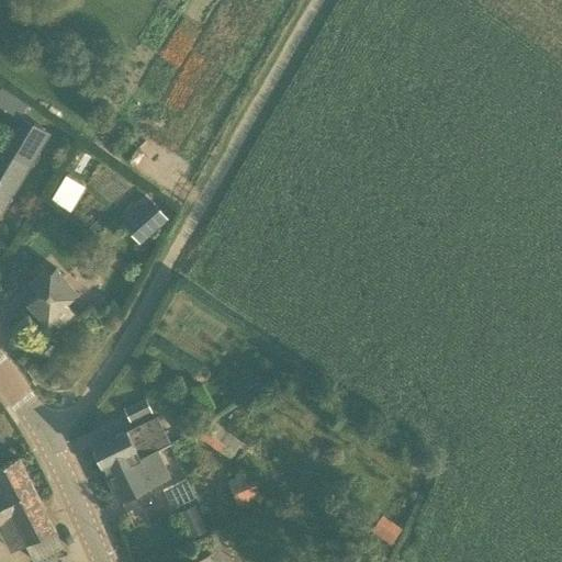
[(1,83),(0,85),(0,104),(21,117),(30,101),(1,83)]
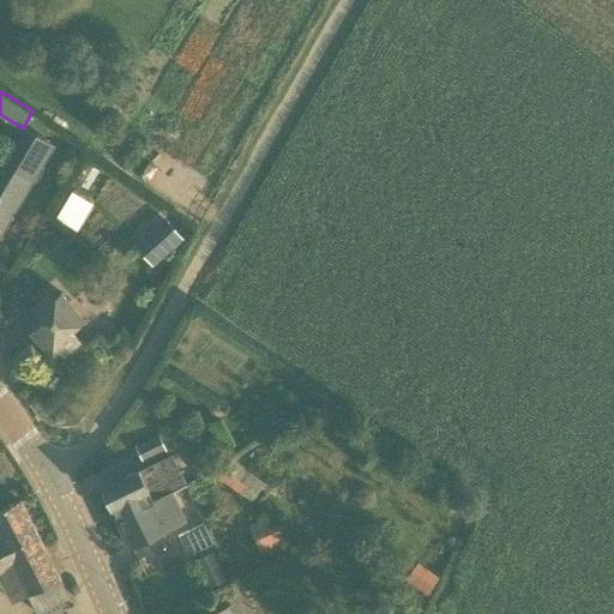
[(0,234),(12,216),(28,190),(53,146),(25,130),(0,172),(0,234)]
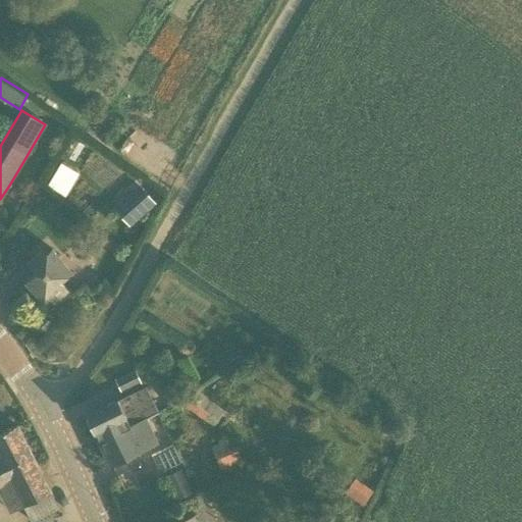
[(62,167),(52,184),(65,191),(74,174),(62,167)]
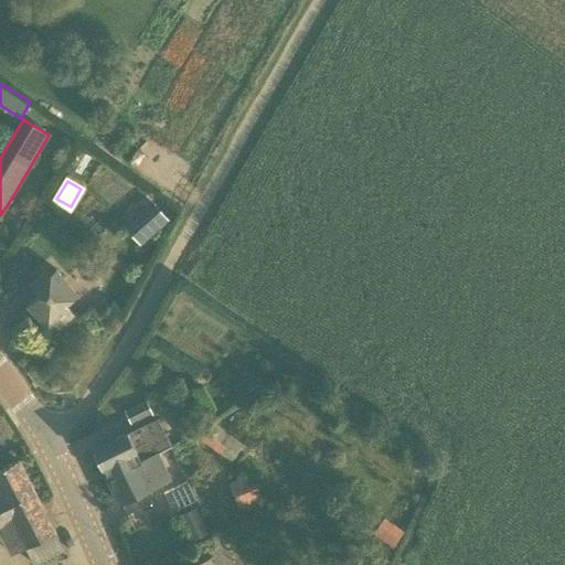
[(130,222),(145,240),(167,220),(152,203),(130,222)]
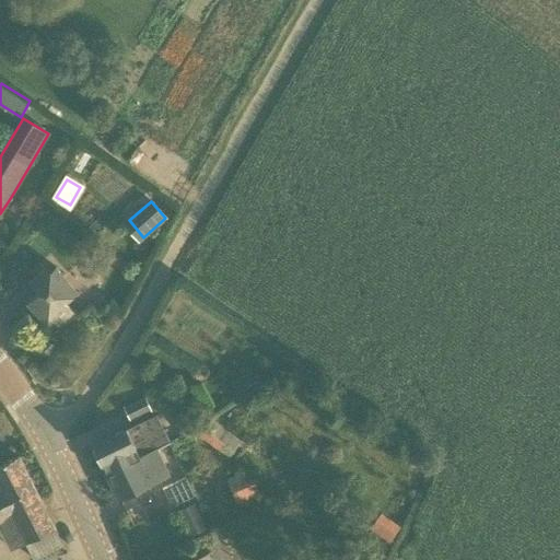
[(37,292),(27,301),(28,302),(47,325),(51,321),(57,325),(73,312),(66,302),(77,292),(56,267),(50,270),(46,266),(35,276),(28,281),(37,292)]
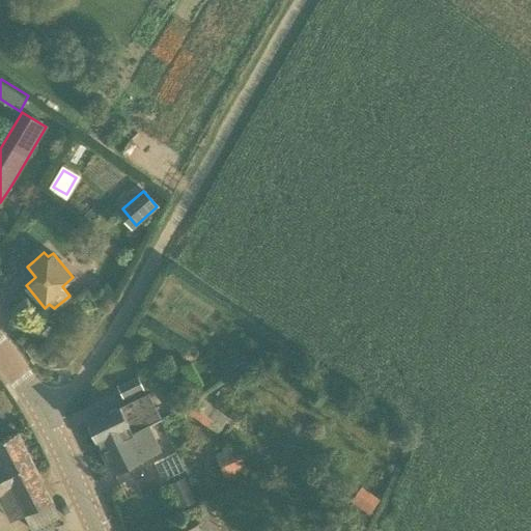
[(235,354),(227,358),(234,368),(239,373),(246,368),(235,354)]
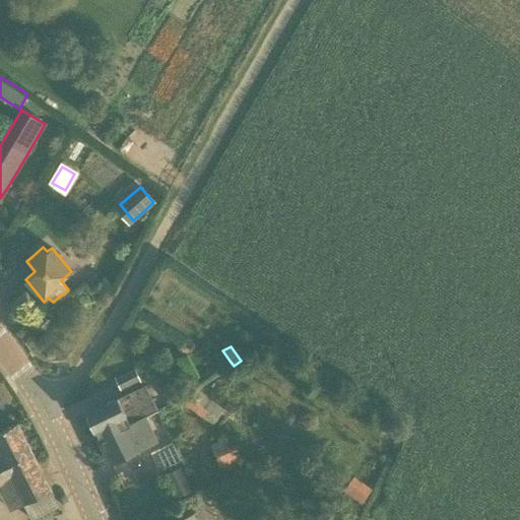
[(114,378),(120,392),(140,383),(134,369),(114,378)]
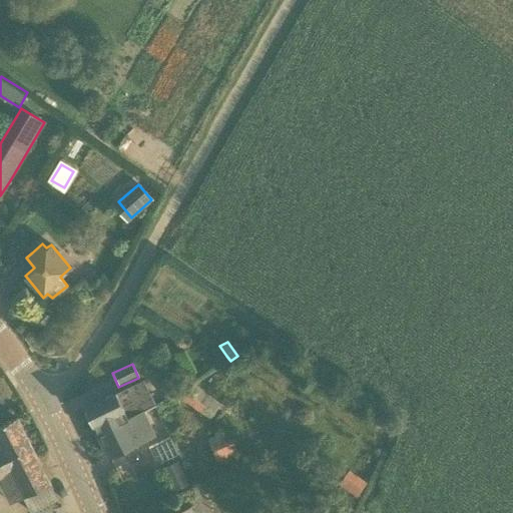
[(94,424),(98,432),(142,411),(139,405),(152,398),(143,380),(85,408),(93,424),(94,424)]
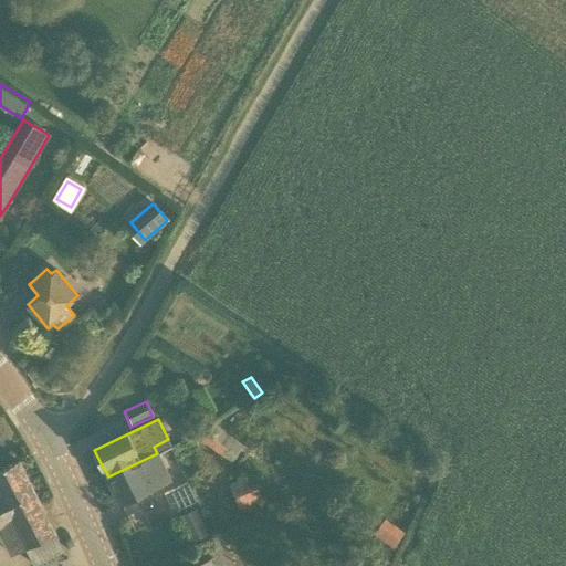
[(257,458),(243,448),(212,425),(201,440),(247,472),(257,458)]
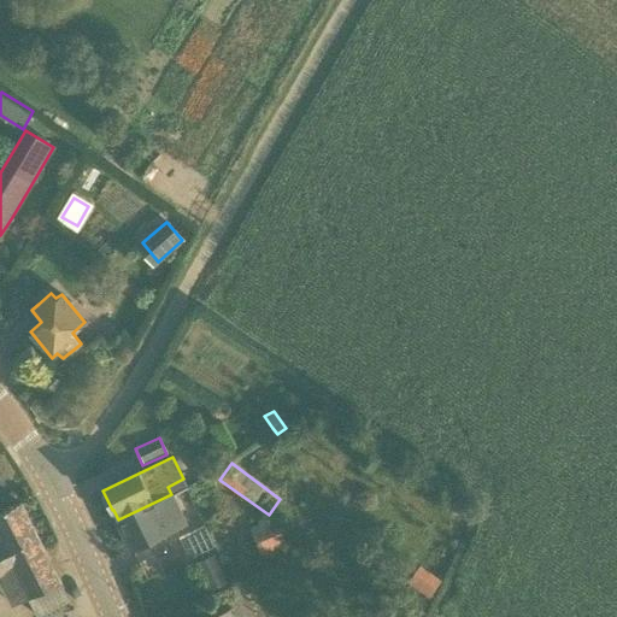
[(188,487),(177,492),(191,519),(201,515),(188,487)]
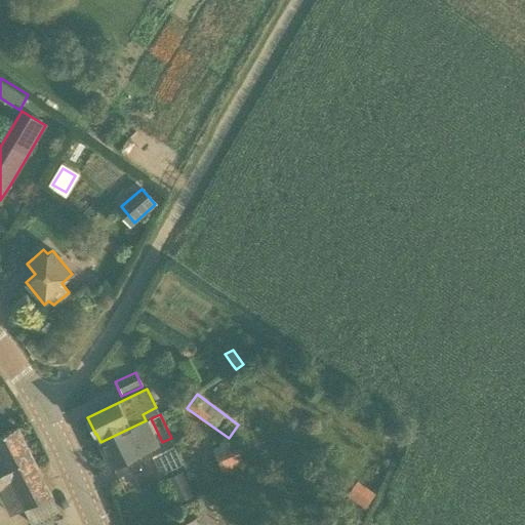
[(113,469),(158,447),(146,420),(101,442),(113,469)]
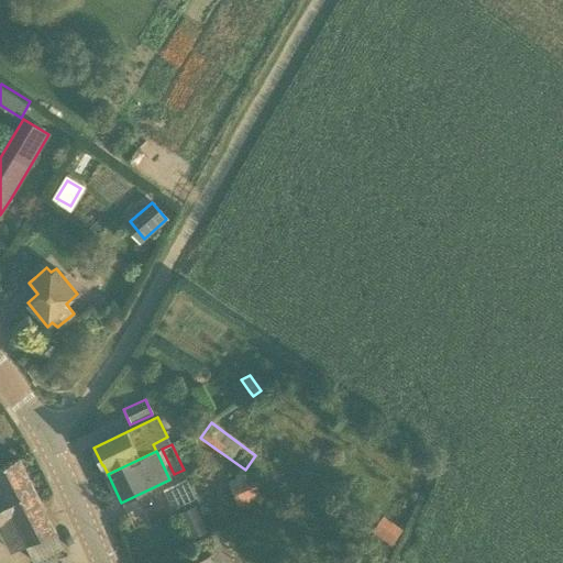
[(56,531),(19,459),(0,467),(0,509),(6,522),(9,530),(15,527),(33,562),(34,562),(63,549),(64,548),(55,531),(56,531)]
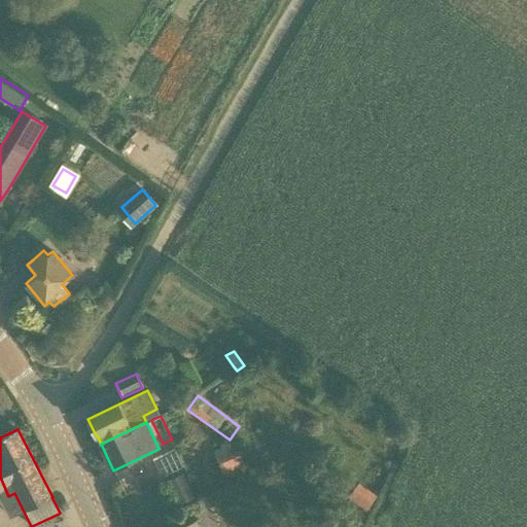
[(235,444),(213,452),(223,476),(244,467),(235,444)]
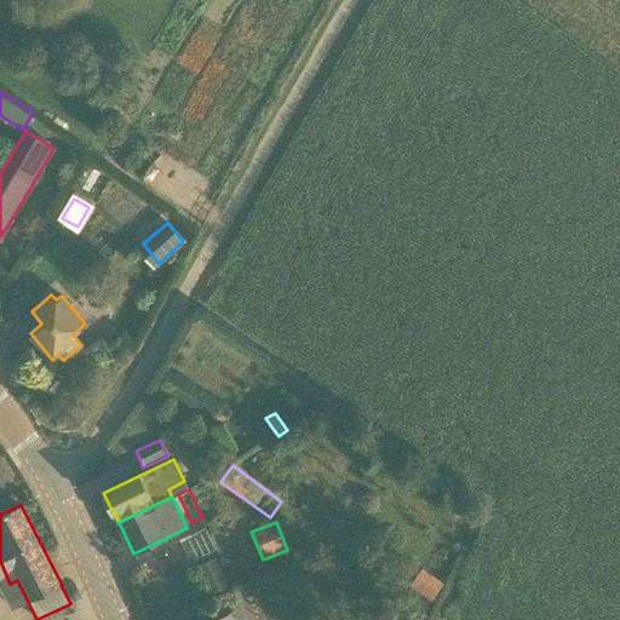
[(214,560),(219,557),(206,528),(181,541),(194,569),(197,567),(214,560)]
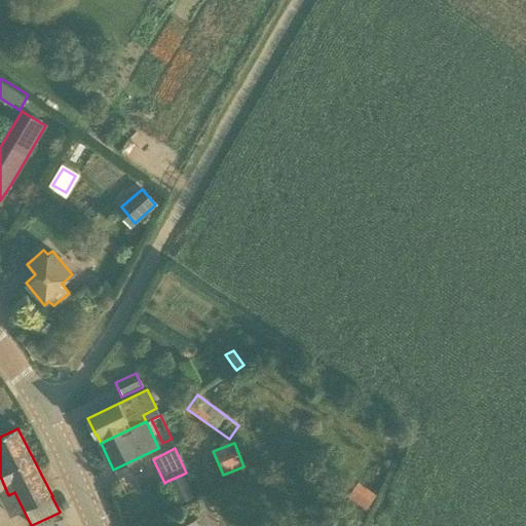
[(182,475),(167,481),(178,501),(192,495),(182,475)]
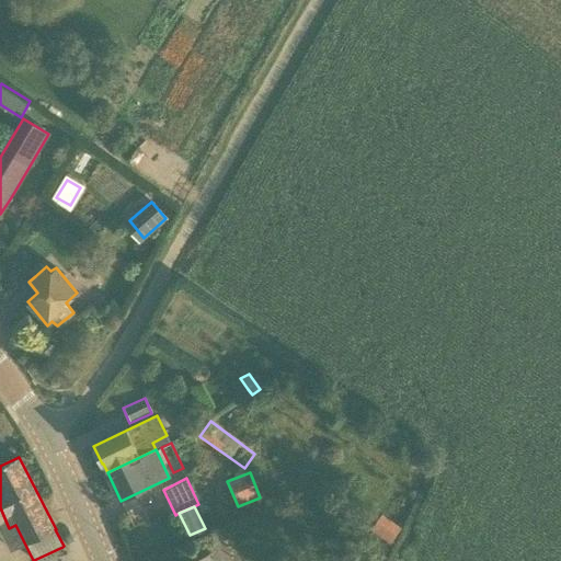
[(379,516),(368,534),(389,546),(399,528),(379,516)]
